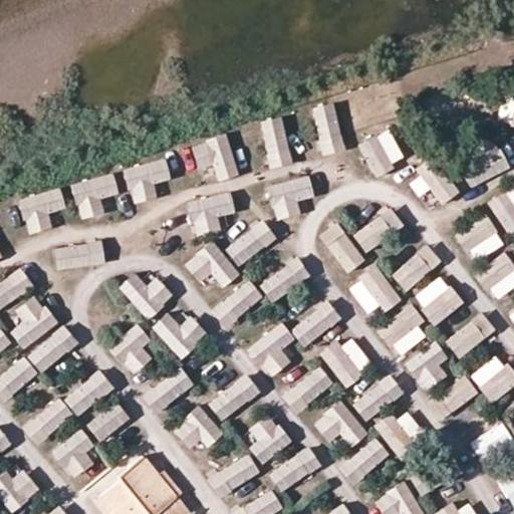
[(513,88),(506,87),(496,121),(513,126),(513,88)]
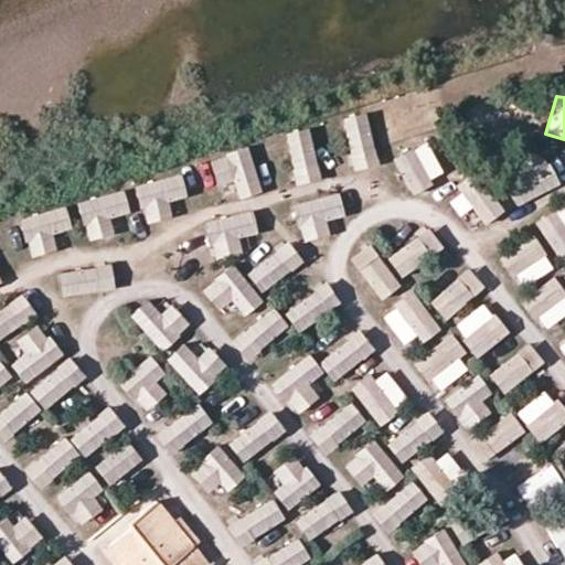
[(368,113),(343,119),(356,171),(381,166),(368,113)]
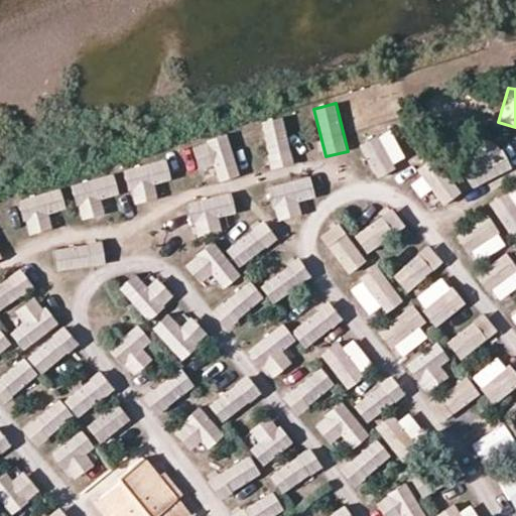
[(283,117),(261,122),(272,169),(293,164),(283,117)]
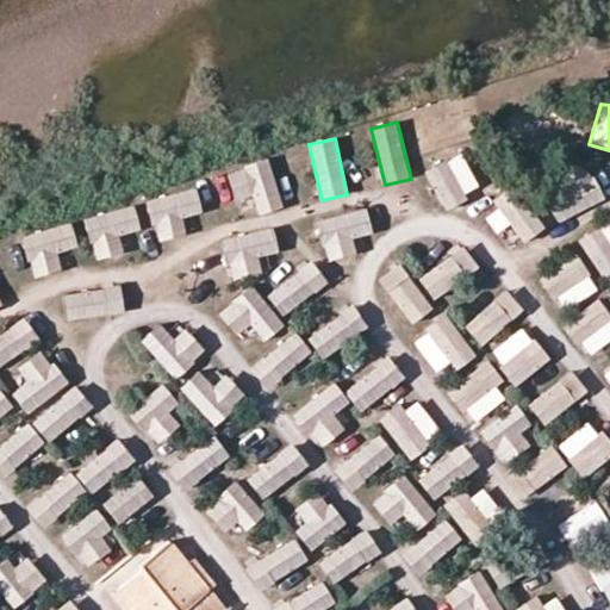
[(466,155),(427,169),(441,206),(479,192),(466,155)]
